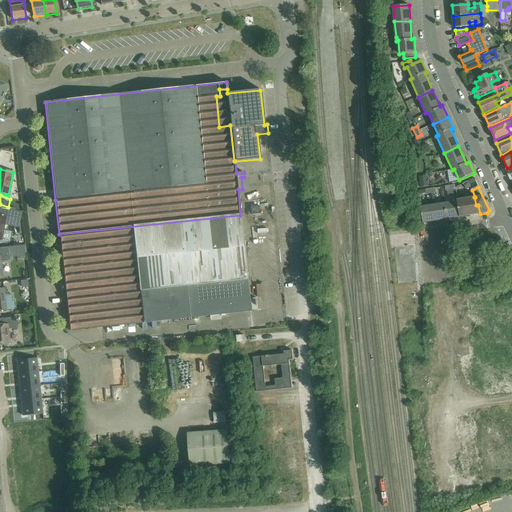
[(474,197),(458,199),(461,217),(480,214),(478,205),(476,205),(474,197)]
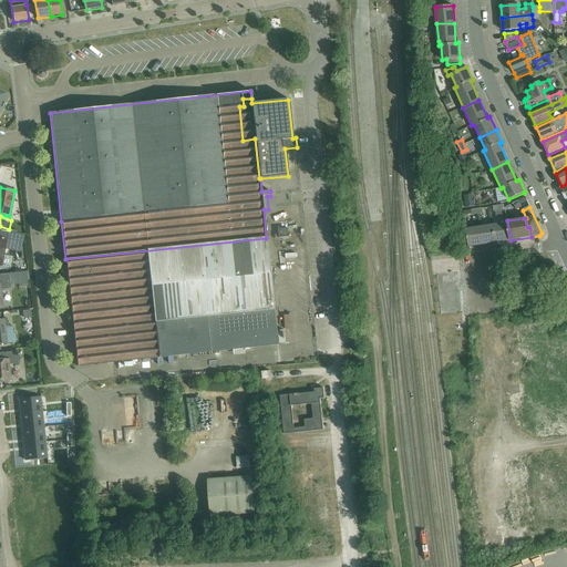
[(506,223),(493,225),(495,243),(511,240),(507,220),(506,220),(506,223)]
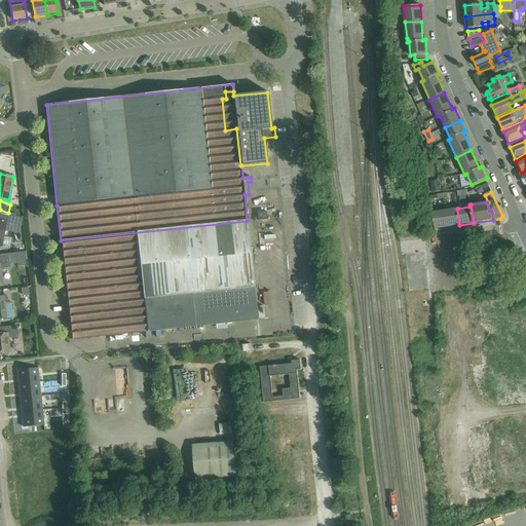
[(457,209),(444,210),(447,227),(459,225),(457,209)]
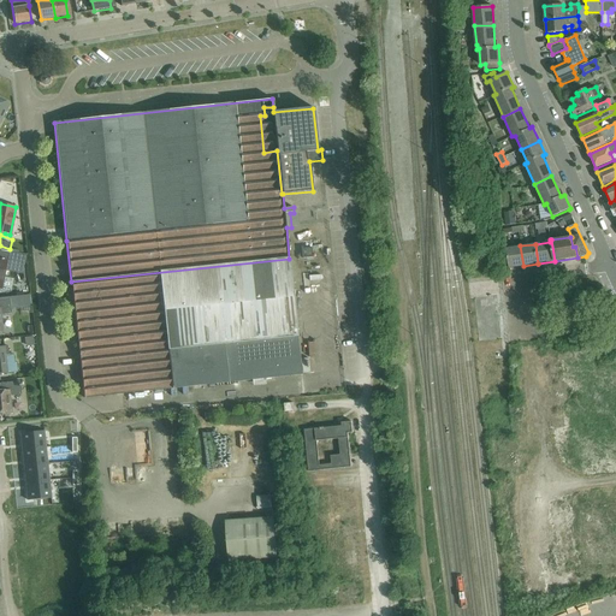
[(523,266),(520,246),(505,248),(509,267),(523,266)]
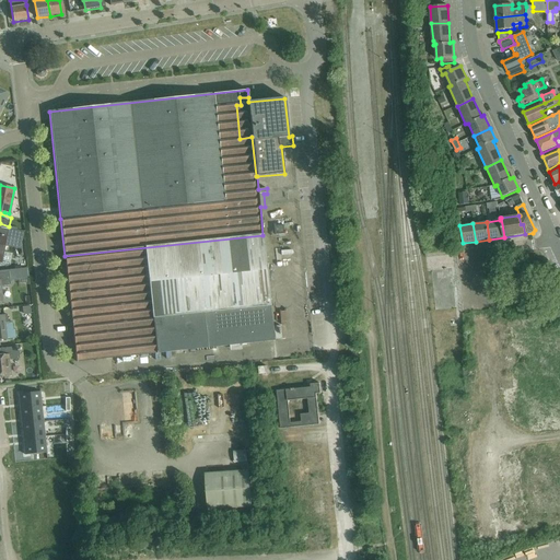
[(273,226),(275,235),(283,234),(283,225),(273,226)]
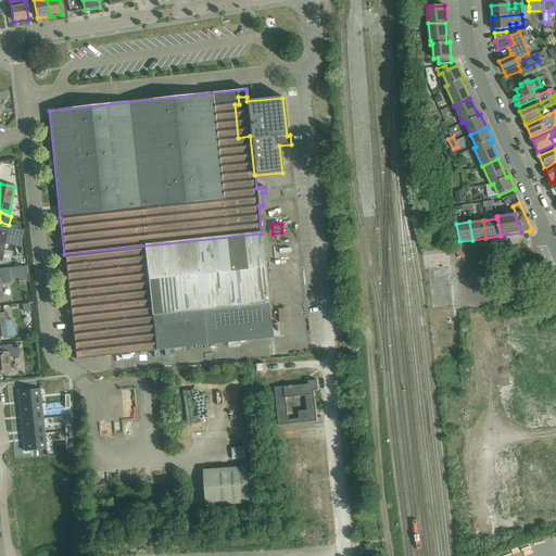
[(21,240),(23,230),(0,225),(0,261),(1,262),(5,237),(21,240)]
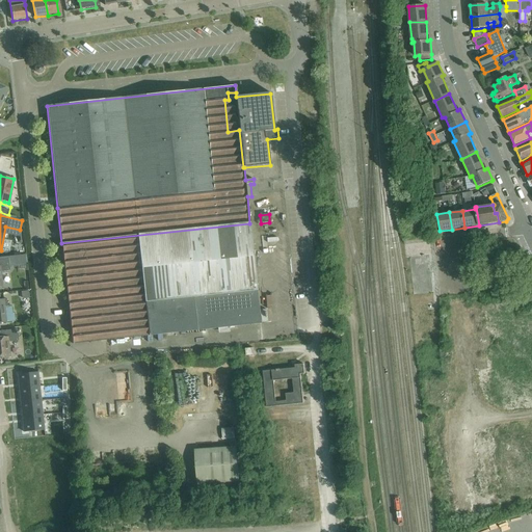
[(249,223),(61,243),(73,344),(126,338),(261,324),(249,223)]
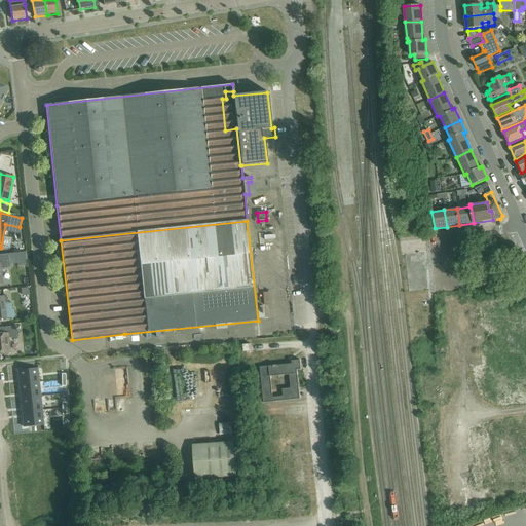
[(0,284),(2,284),(0,269),(9,268),(8,256),(0,257),(0,284)]
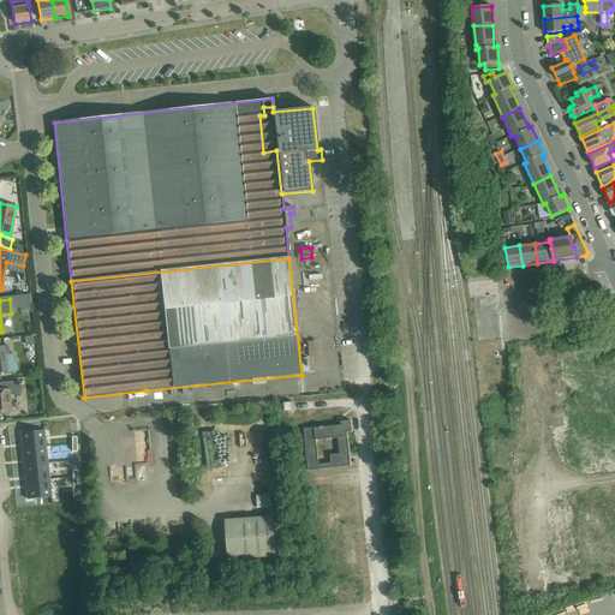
[(7,346),(0,346),(0,372),(17,371),(16,362),(15,363),(13,354),(9,354),(7,346)]
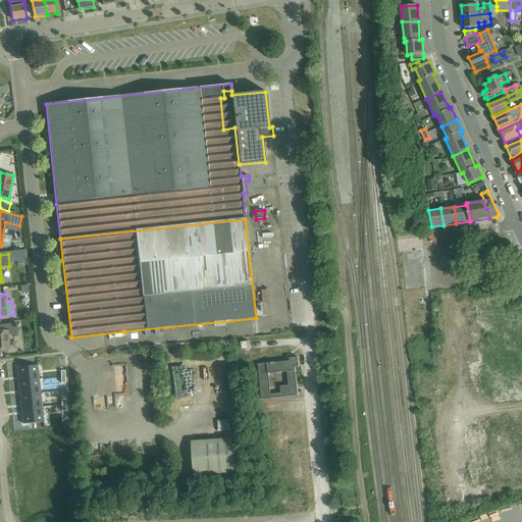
[(0,351),(9,351),(8,335),(17,334),(16,323),(0,324),(0,351)]
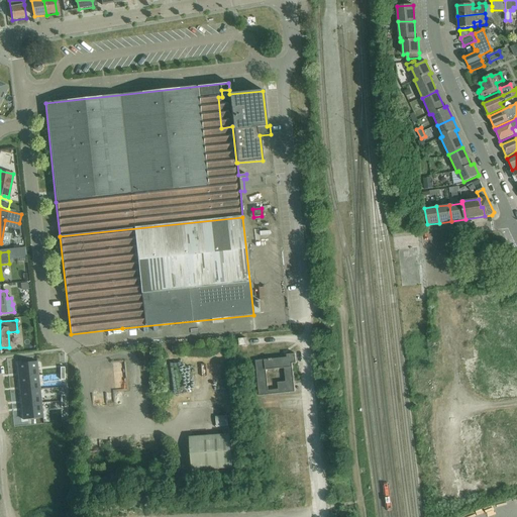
[(255,366),(259,396),(269,395),(267,371),(284,369),(286,382),(278,383),(279,394),(295,393),(292,364),(296,364),(295,354),(287,355),(287,359),(284,359),(284,358),(265,360),(265,365),(255,366)]
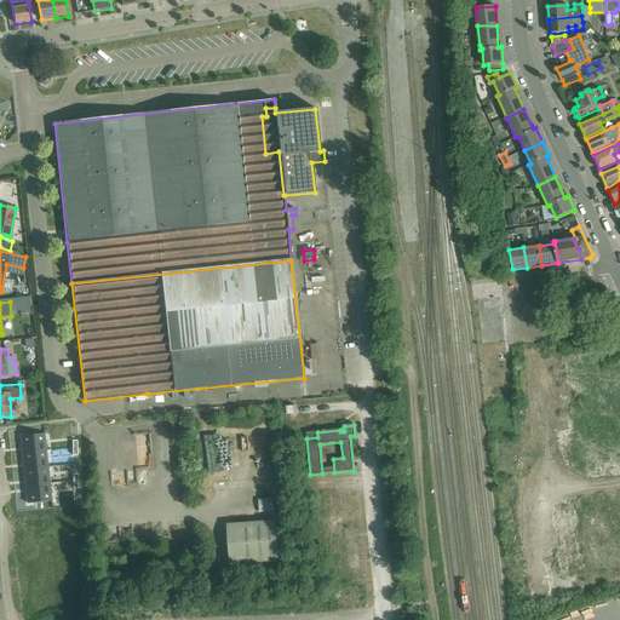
[(44,434),(21,436),(22,454),(46,451),(44,434)]
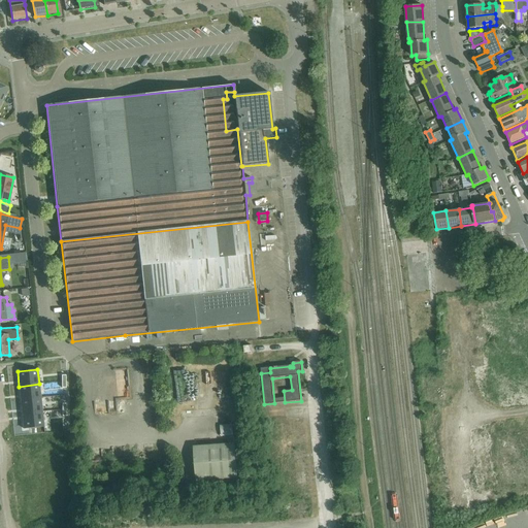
[(39,384),(19,387),(21,400),(40,398),(39,384)]
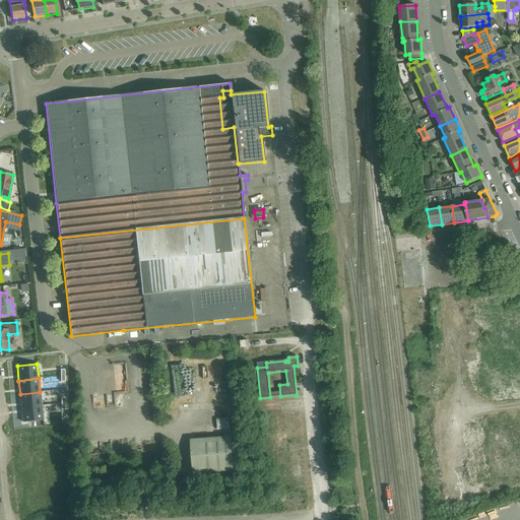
[(40,392),(20,394),(21,408),(42,406),(40,392)]
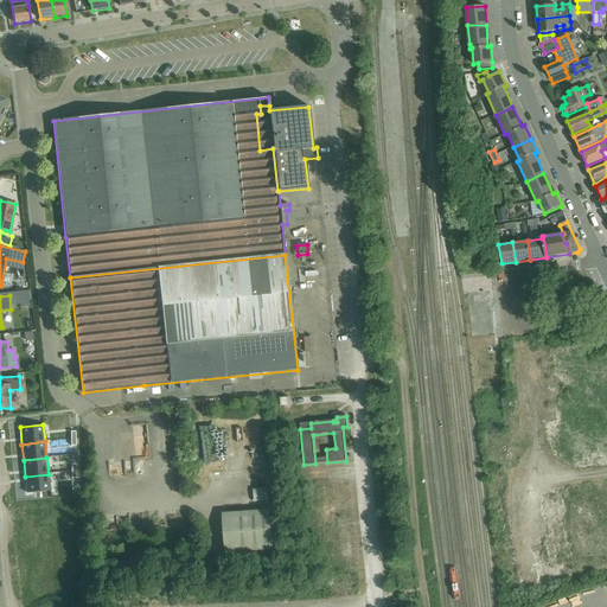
[(606,465),(595,466),(598,490),(606,489),(606,465)]
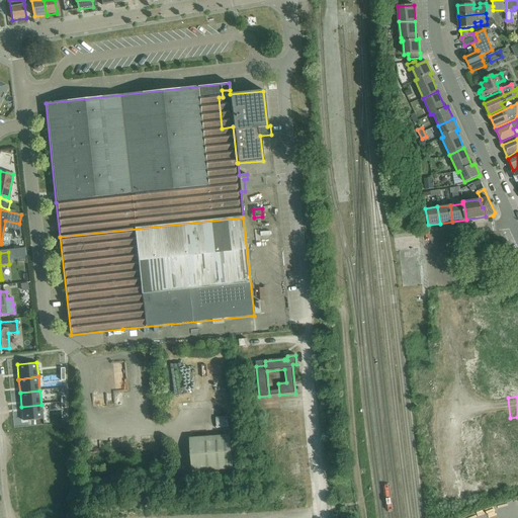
[(41,405),(21,407),(23,421),(42,419),(41,405)]
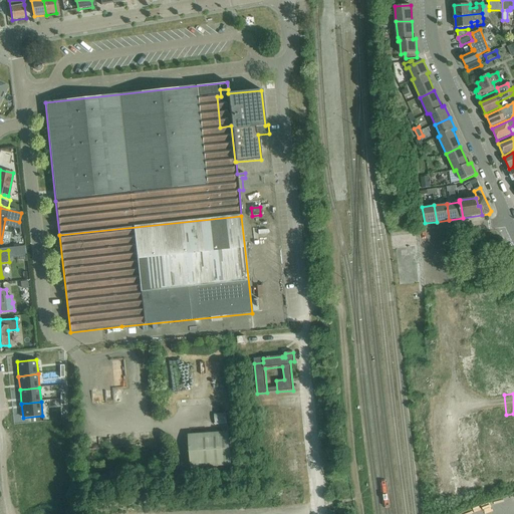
[(217,413),(218,425),(230,424),(229,412),(217,413)]
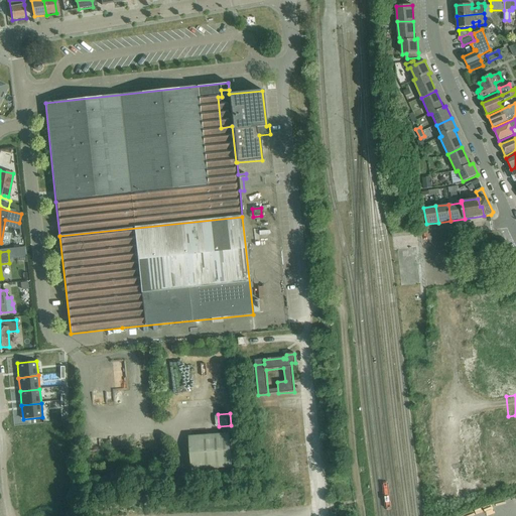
[(230,433),(189,436),(191,470),(232,467),(230,433)]
